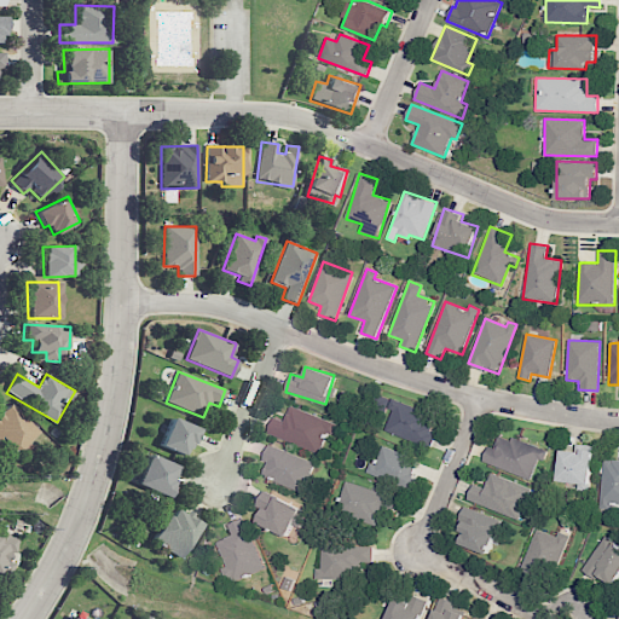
[(431,447),(437,429),(423,424),(428,411),(392,399),(388,408),(392,410),(385,431),(431,447)]
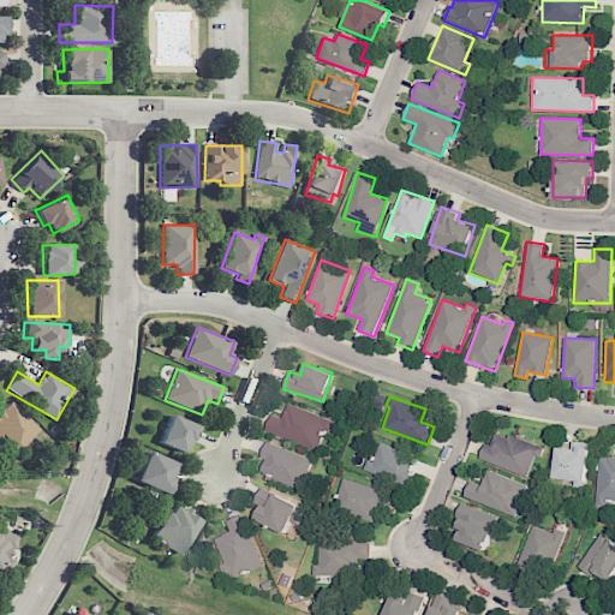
[(40,429),(12,400),(0,411),(0,439),(15,454),(40,429)]
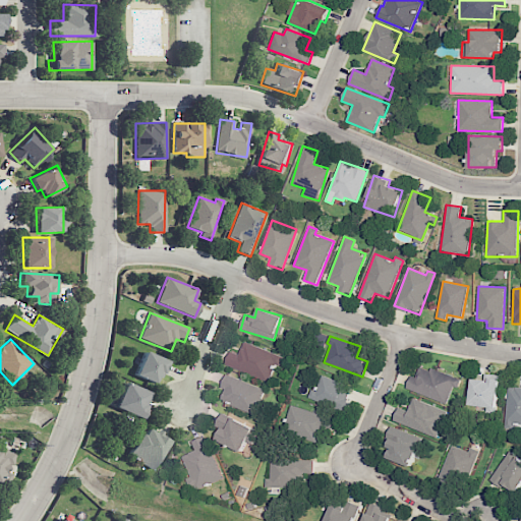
[(225,364),(269,381),(275,364),(279,366),(283,355),(244,342),(239,354),(230,351),(225,364)]
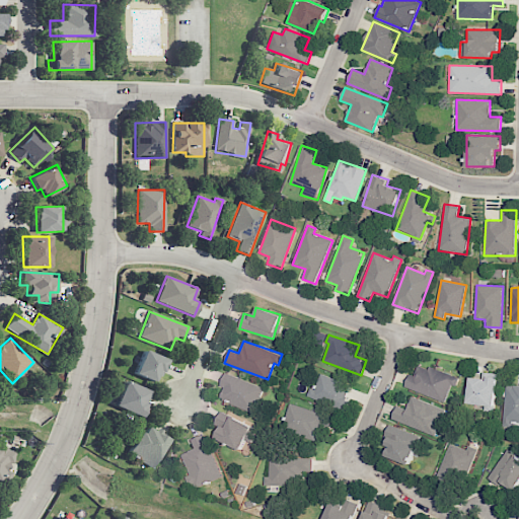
[(164,359),(143,350),(133,374),(154,383),(164,359)]
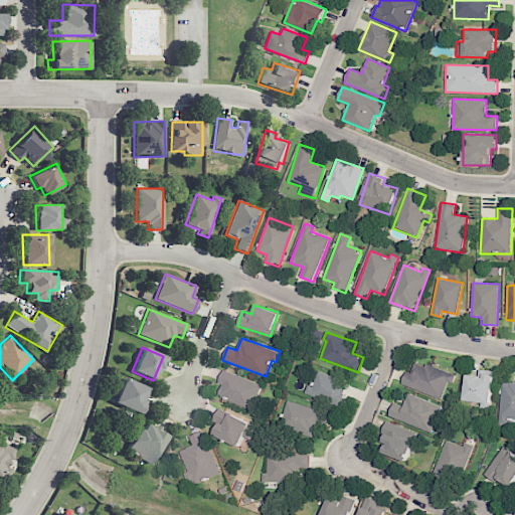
[(425,363),(424,366),(414,362),(411,372),(406,371),(401,384),(442,398),(448,381),(452,383),(455,374),(425,363)]
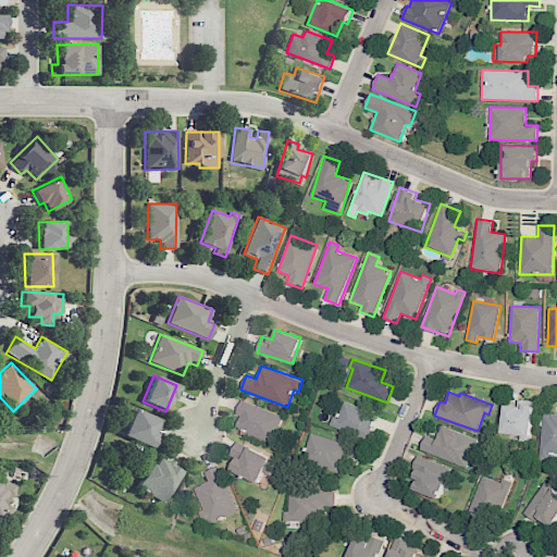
[(283,416),(242,399),(236,413),(240,416),(235,429),(272,443),(283,416)]
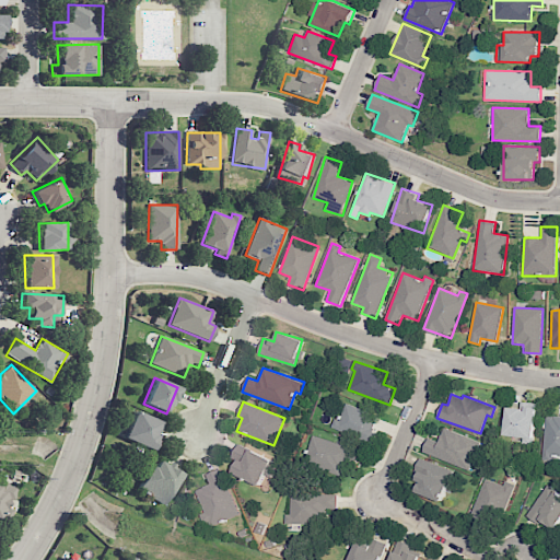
[(504,434),(533,439),(538,404),(522,401),(521,408),(508,407),(504,434)]
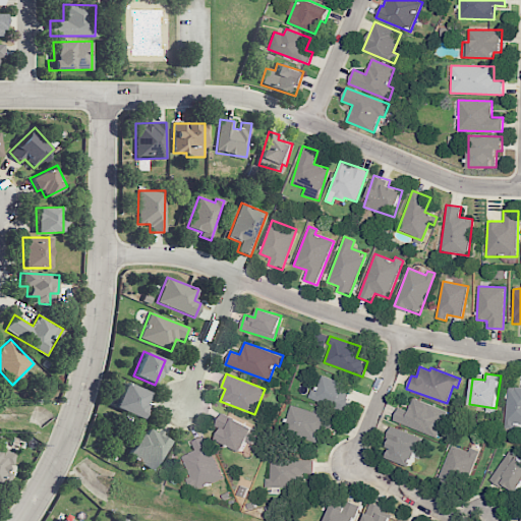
[(352,387),(322,374),(315,391),(310,389),(308,396),(343,410),(352,387)]
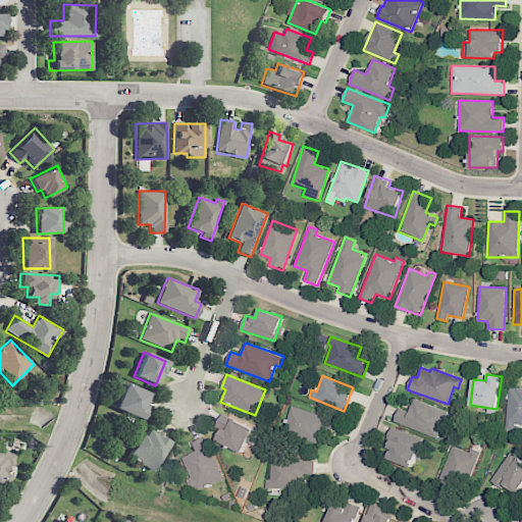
[(140,418),(150,393),(123,383),(114,409),(140,418)]
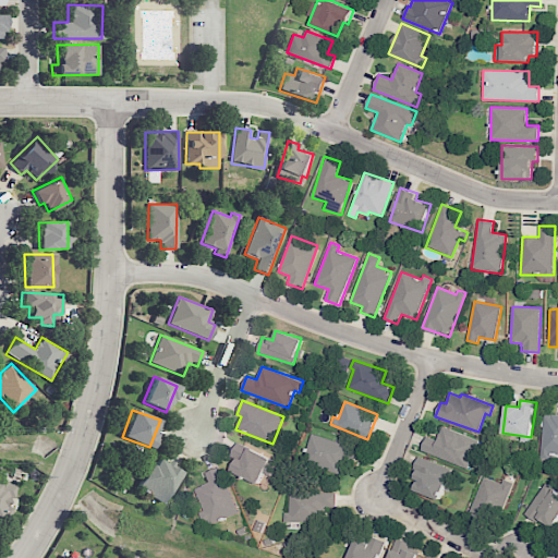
[(557,414),(544,413),(541,455),(557,456),(557,414)]
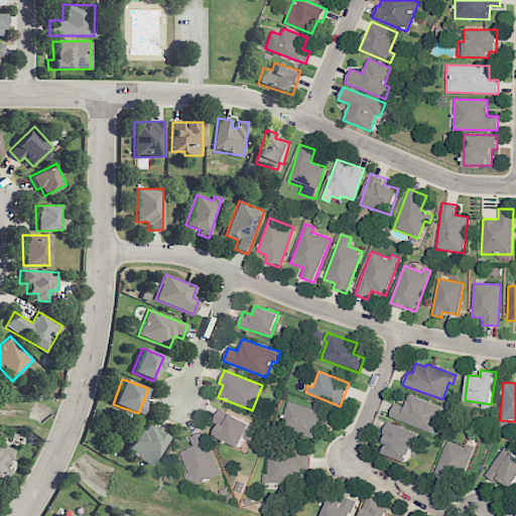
[(441,405),(408,395),(405,406),(394,403),(389,418),(434,431),(441,405)]
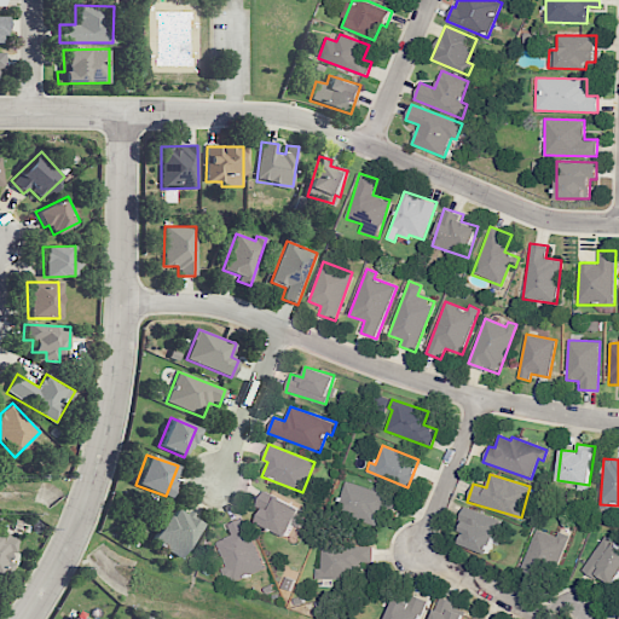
[(379,525),(388,493),(345,480),(335,513),(379,525)]
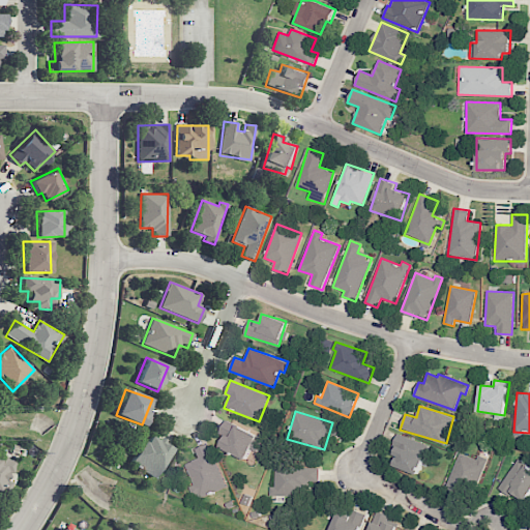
[(257,435),(226,421),(215,445),(246,459),(257,435)]
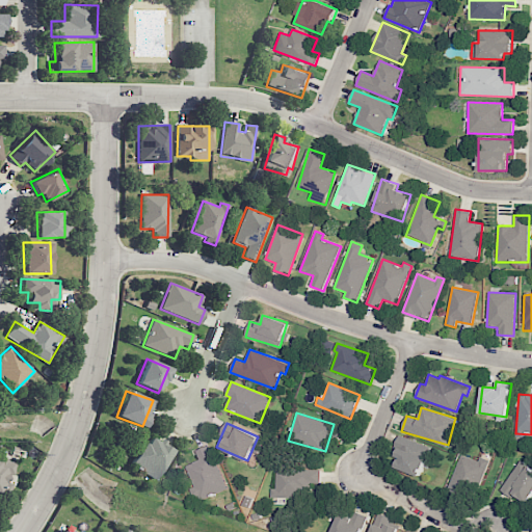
[(130,466),(154,480),(171,448),(148,434),(130,466)]
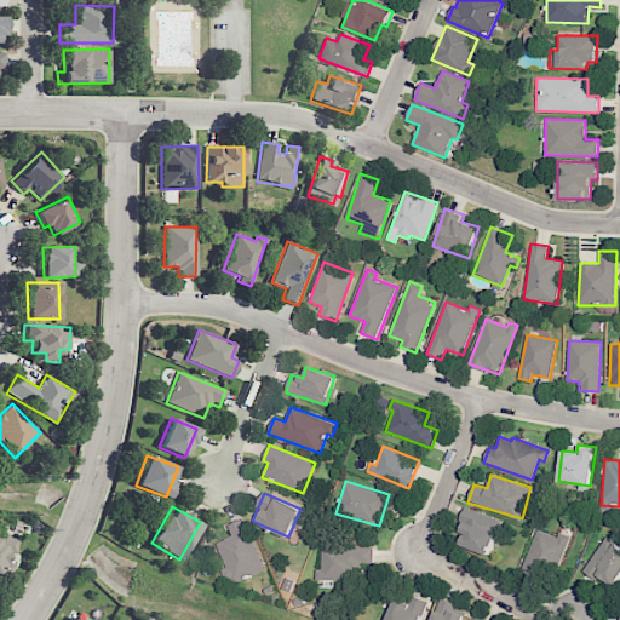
[(488,555),(501,521),(466,507),(458,529),(465,533),(460,544),(488,555)]
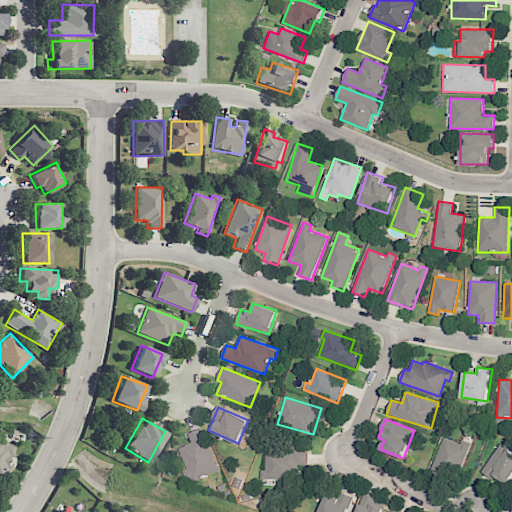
[(219,471),(202,428),(189,433),(193,442),(178,448),(192,482),(219,471)]
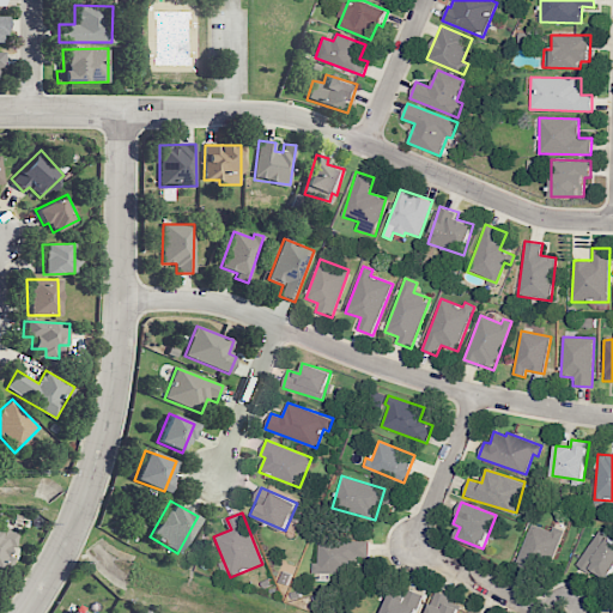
[(514,568),(542,578),(560,529),(553,526),(551,530),(530,523),(514,568)]
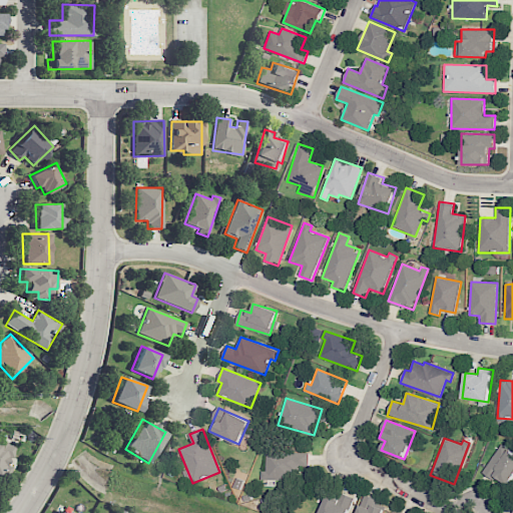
[(0,476),(9,478),(11,466),(6,465),(7,458),(12,459),(14,446),(8,445),(6,443),(7,442),(0,440),(0,476)]
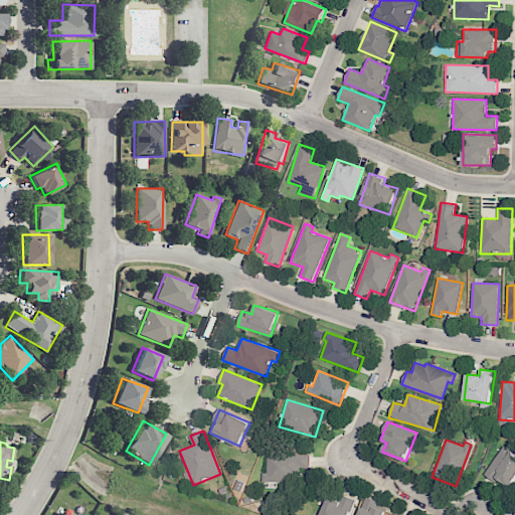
[(508,488),(514,478),(514,453),(503,446),(485,472),(508,488)]
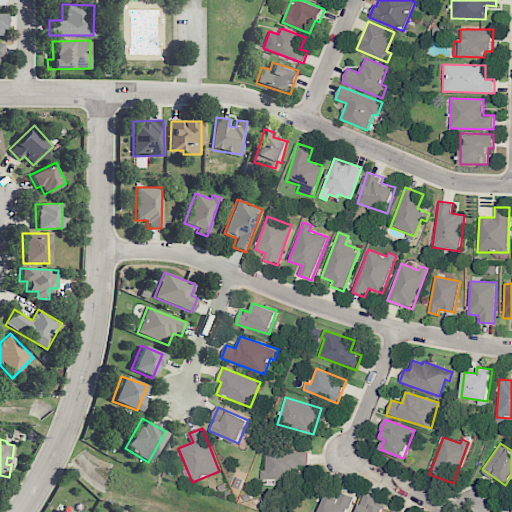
[(261,478),(288,479),(288,472),(298,472),(298,465),(307,465),(308,451),(266,450),(265,470),(261,470),(261,478)]
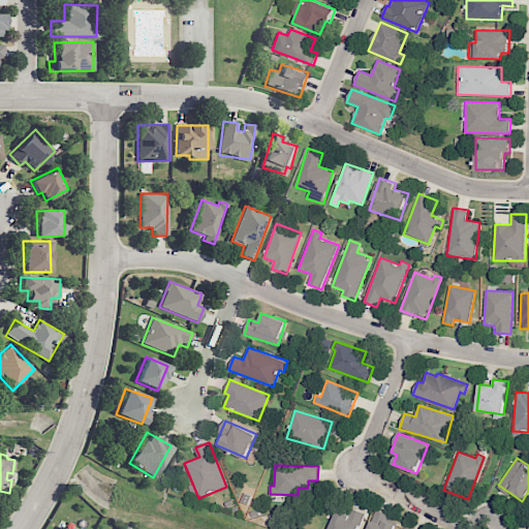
[(359,528),(365,512),(352,508),(349,517),(337,512),(330,528),(359,528)]
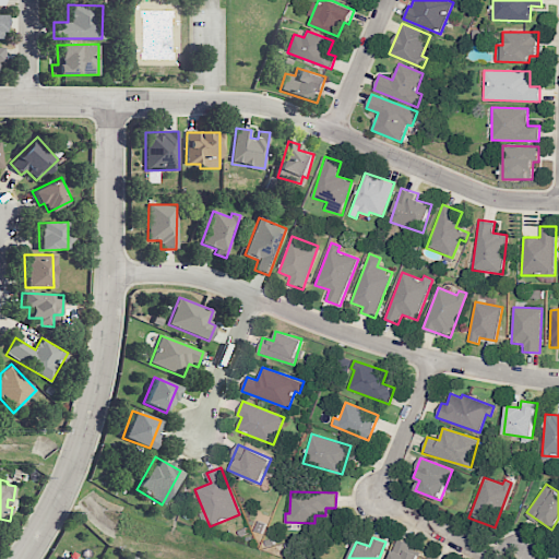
[(416,558),(420,549),(396,540),(389,558),(416,558)]
